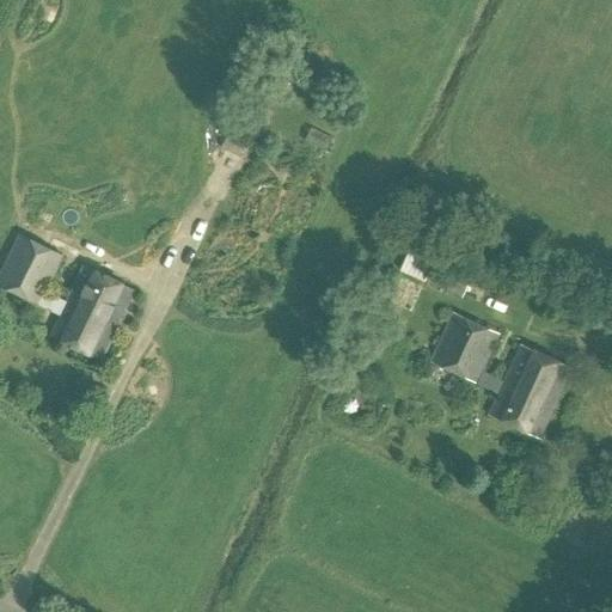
[(245,126),(256,105),(245,99),(234,120),(245,126)]
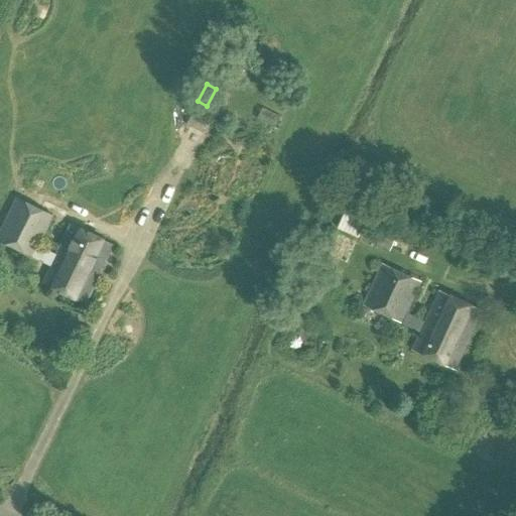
[(57,255),(38,246),(53,216),(16,199),(0,232),(0,241),(51,266),(43,284),(85,304),(113,245),(72,225),(57,255)]
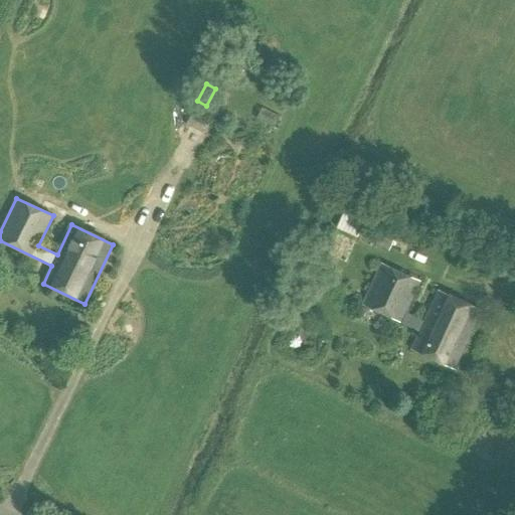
[(389,248),(397,232),(365,217),(358,234),(389,248)]
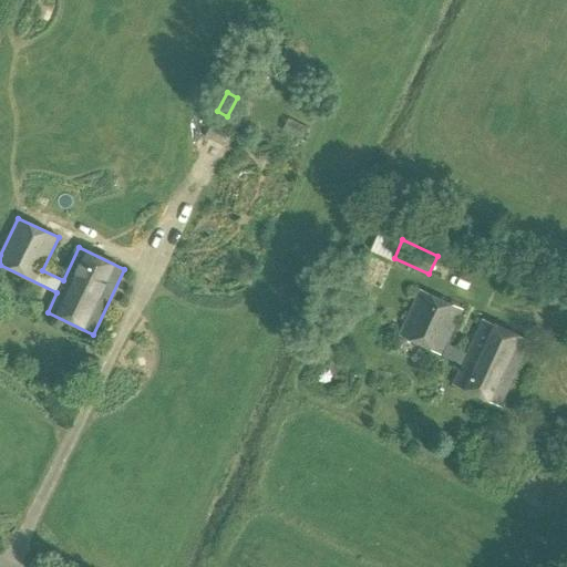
[(442,356),(464,310),(419,289),(398,336),(442,356)]
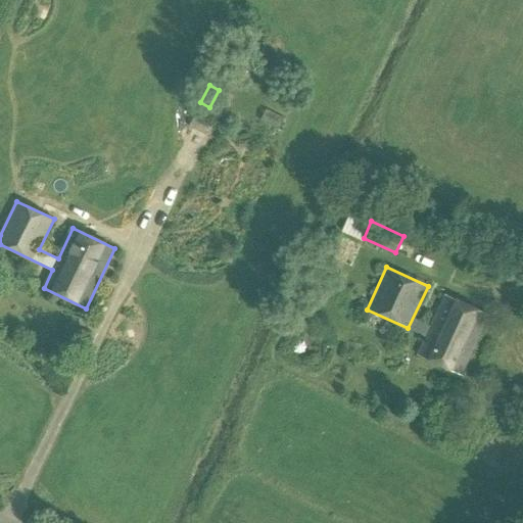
[(462,376),(489,316),(444,295),(418,355),(462,376)]
